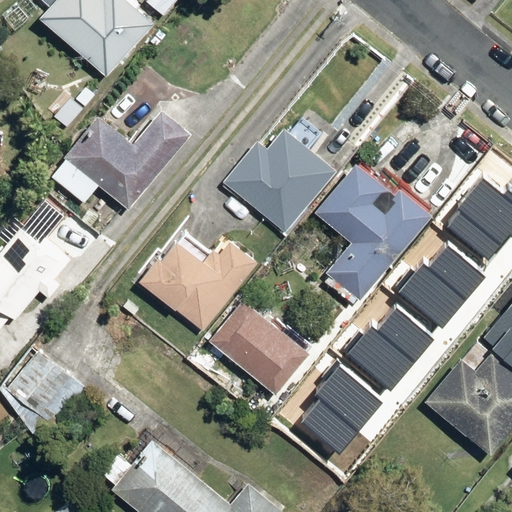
[(41,0),(46,3),(34,16),(104,79),(155,21),(132,0),(41,0)]
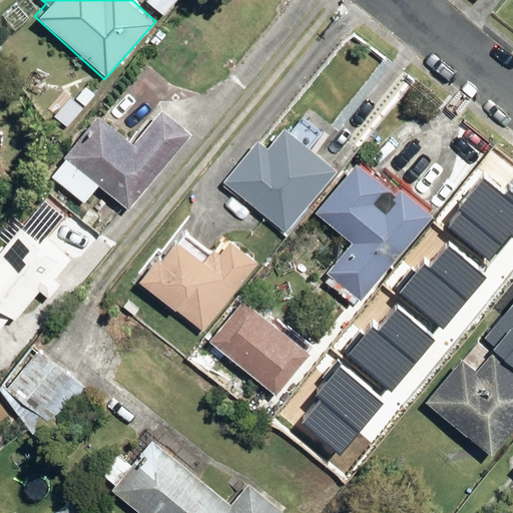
[(141,0),(141,1),(160,17),(174,0),(141,0)]
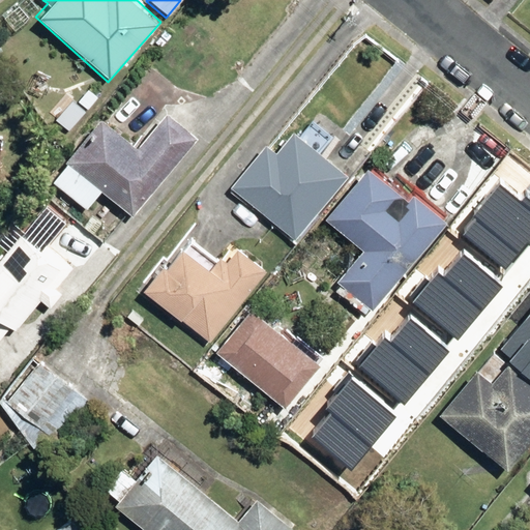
[(99,120),(51,180),(87,210),(104,189),(136,216),(188,151),(154,124),(135,148),(99,120)]
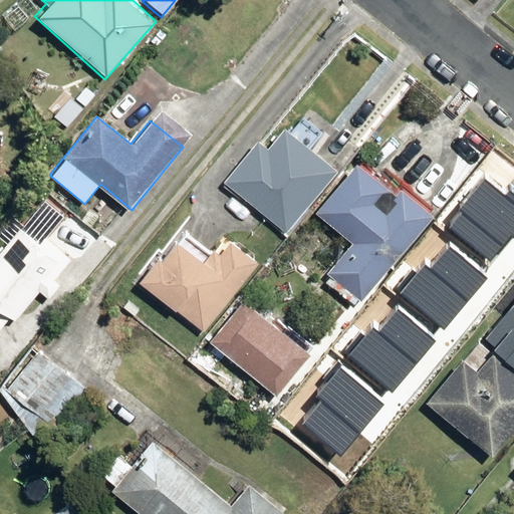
[(336,170),(286,125),(267,147),(259,140),(231,171),(251,187),(260,177),(300,212),(336,170)]
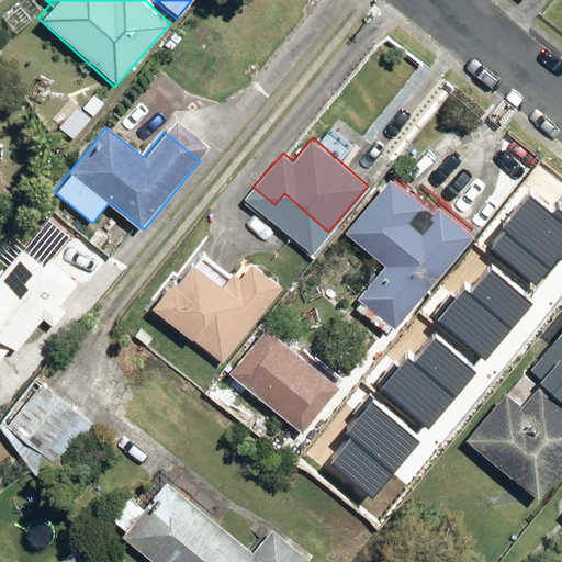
[(418,204),(388,178),(341,233),(381,266),(352,300),(392,333),(472,238),(438,210),(419,232),(405,220),(418,204)]
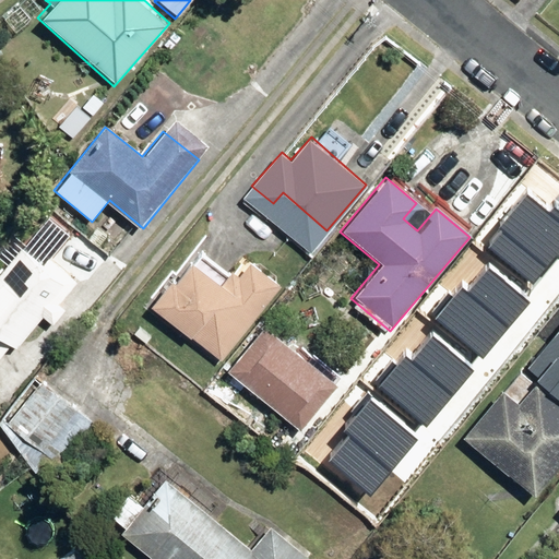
[(63,241),(42,224),(0,274),(0,351),(8,342),(18,349),(43,320),(52,328),(67,310),(57,302),(75,280),(49,259),(63,241)]
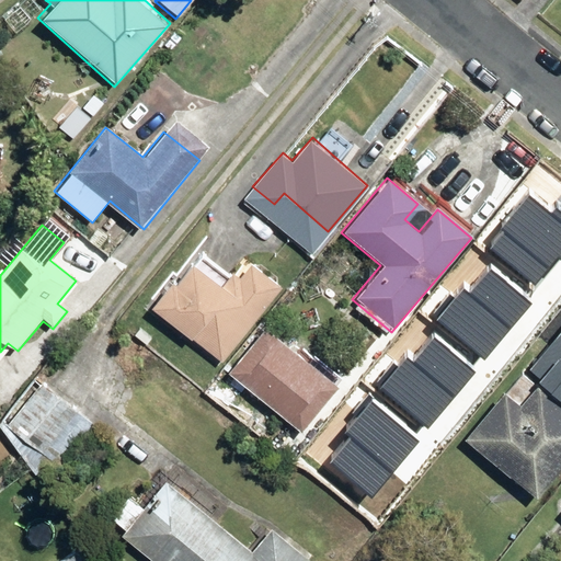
[(489,228),(422,311),(458,341),(476,319),(489,330),(466,359),(490,379),(548,307),(537,297),(551,279),(489,228)]
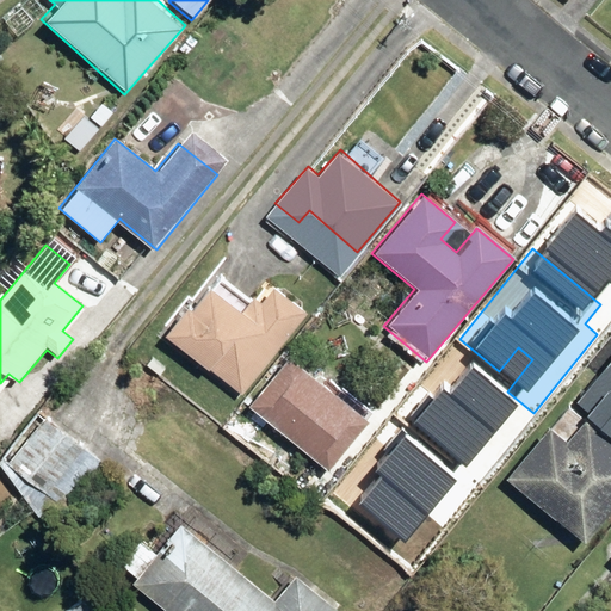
[(241,396),(309,310),(267,277),(246,303),(210,275),(164,334),(241,396)]
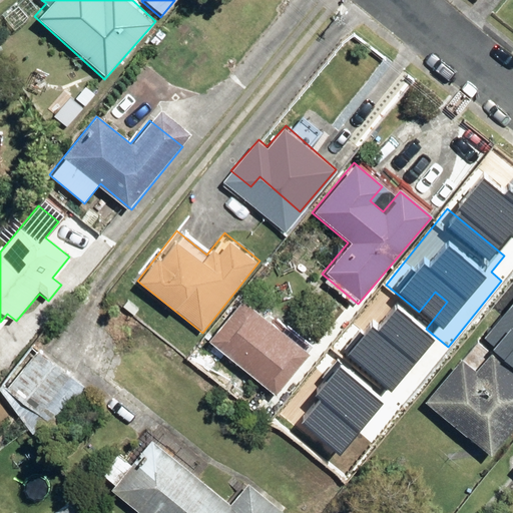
[(512,294),(484,331),(512,353),(512,294)]
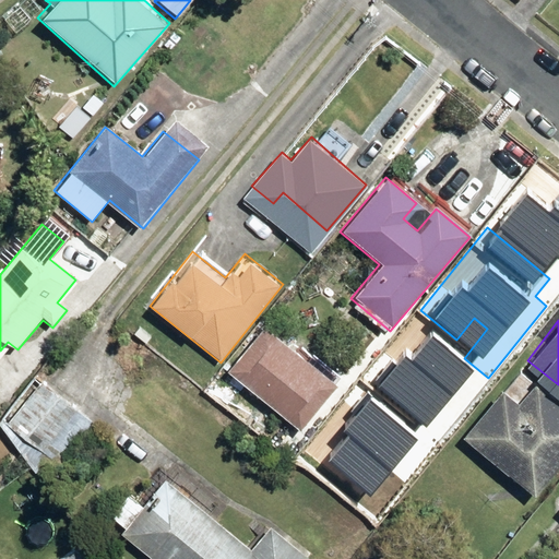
[(297,354),(263,325),(225,371),(298,433),(346,377),(307,343),(297,354)]
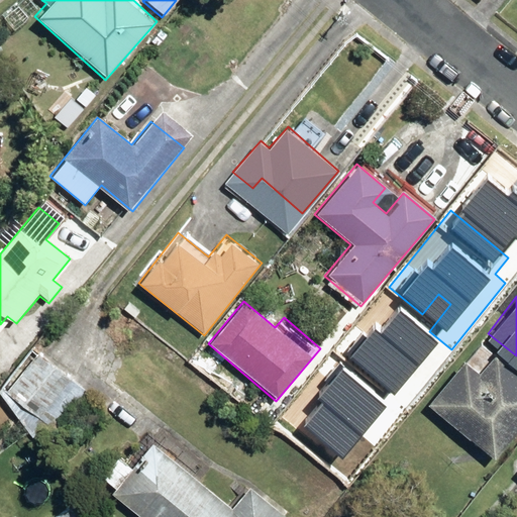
[(429,331),(418,323),(382,368),(415,395),(451,349),(429,331)]
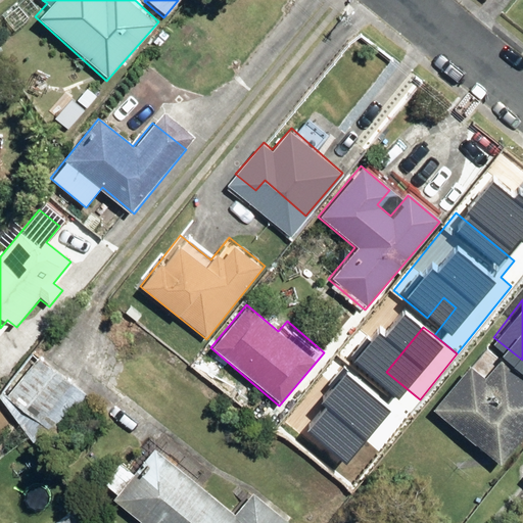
[(522,430),(522,377),(484,345),(429,408),(492,465),(522,430)]
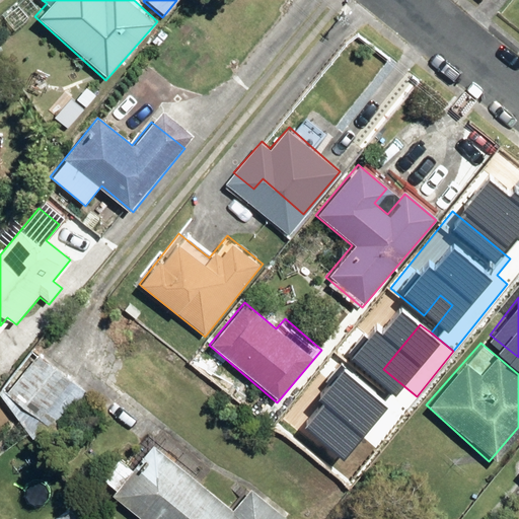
[(27,368),(6,395),(52,430),(83,388),(56,368),(46,382),(27,368)]
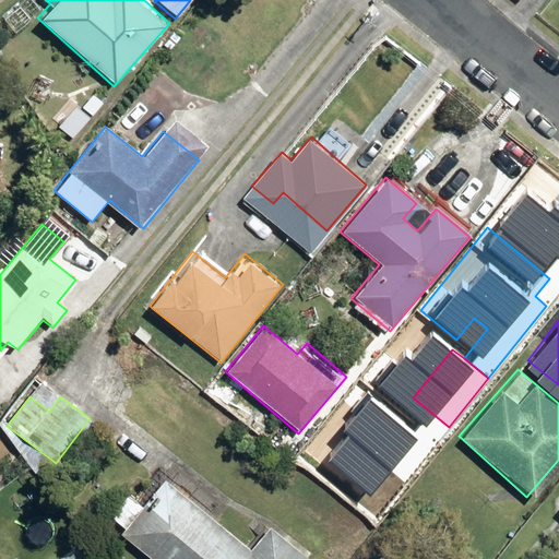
[(118,490),(96,518),(149,558),(307,558),(309,557),(264,521),(246,545),(164,479),(141,509),(118,490)]
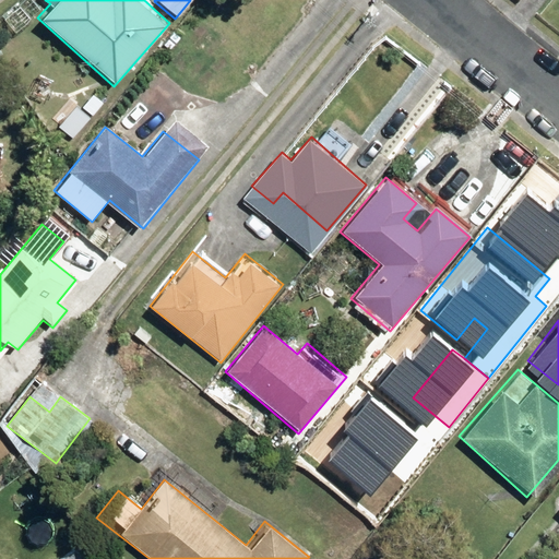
[(84,558),(74,545),(55,558),(84,558)]
